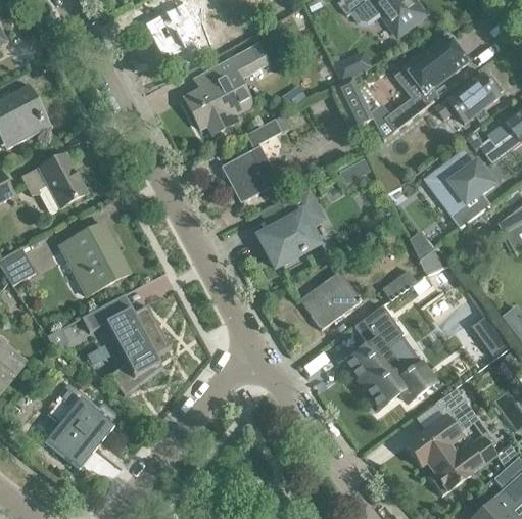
[(172,0),(179,11),(167,17),(163,12),(144,24),(163,59),(178,52),(180,55),(208,40),(196,16),(225,2),(224,0),(220,2),(219,0),(172,0)]
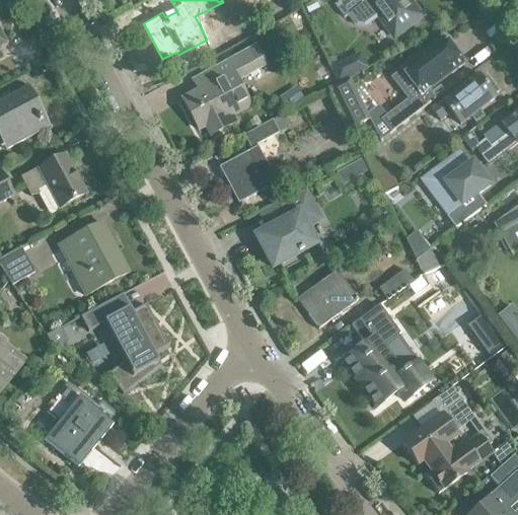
[(395,34),(423,14),(412,0),(339,0),(336,2),(346,15),(349,12),(357,23),(366,24),(380,14),(395,34)]
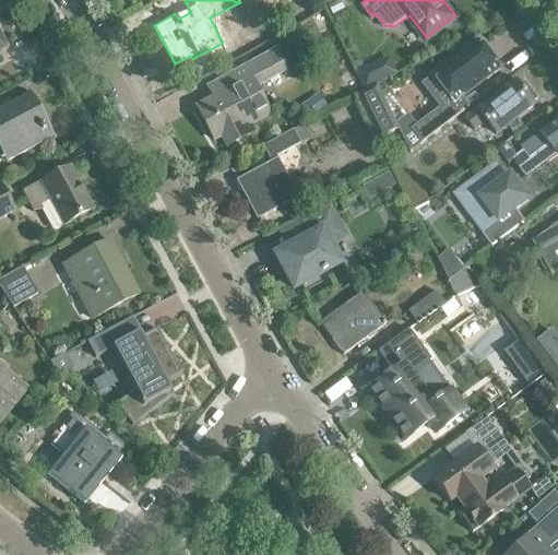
[(505,51),(531,33),(522,20),(495,39),(505,51)]
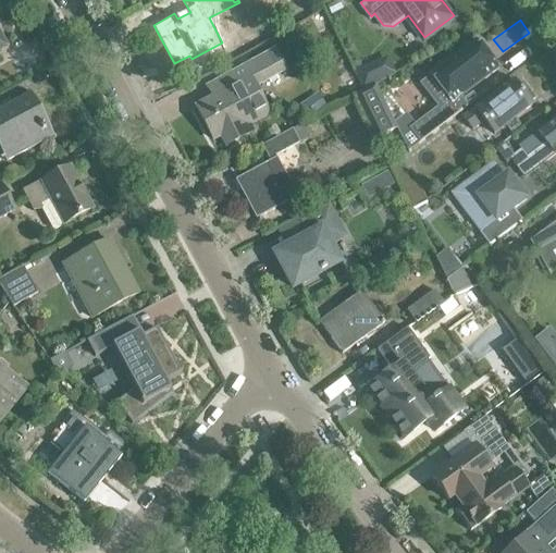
[(396,121),(398,125),(410,149),(423,139),(468,105),(460,95),(499,65),(479,38),(423,81),(442,105),(417,123),(416,122),(408,111),(396,121)]
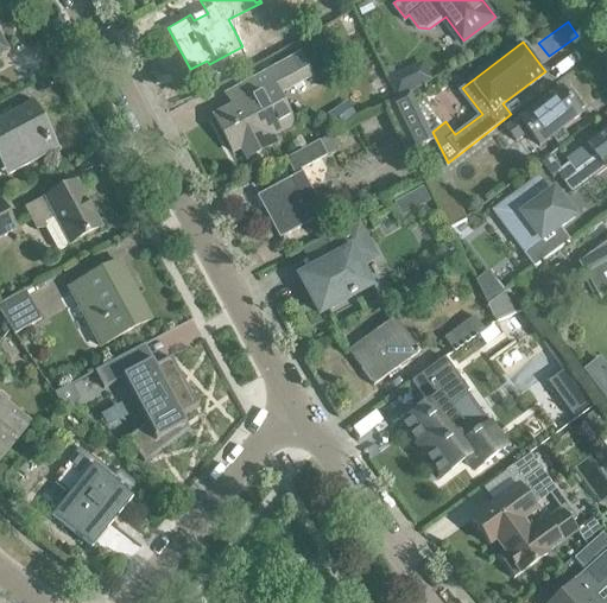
[(315,78),(301,51),(276,64),(248,80),(248,78),(234,87),(242,101),(234,106),(233,103),(214,113),(233,147),(241,144),(247,154),(267,144),(261,133),(271,128),(272,132),(293,120),(277,90),(286,86),(290,91),(315,78)]
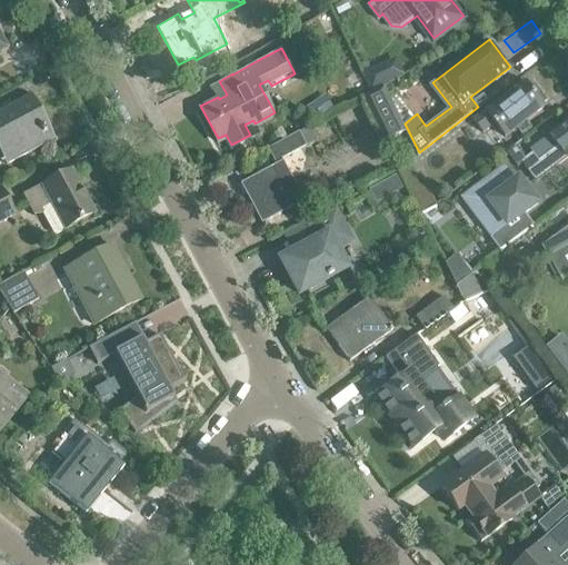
[(376,67),(366,71),(372,87),(389,80),(384,69),(376,67)]
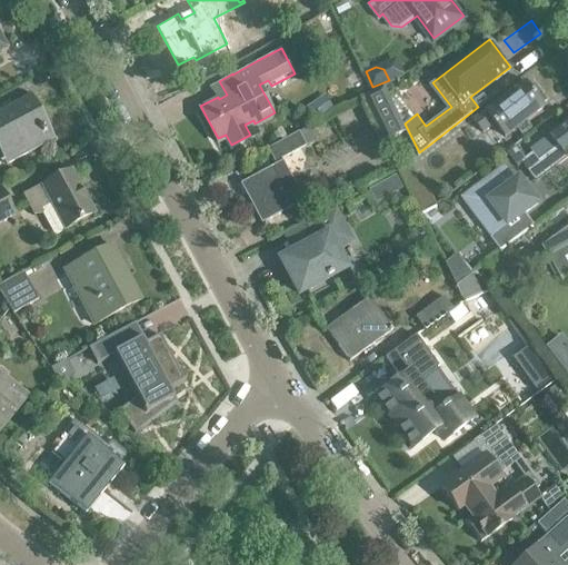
[(475,117),(484,130),(496,120),(507,134),(518,126),(519,127),(529,120),(528,118),(547,103),(544,99),(548,96),(536,80),(531,83),(529,80),(505,99),(502,96),(475,117)]
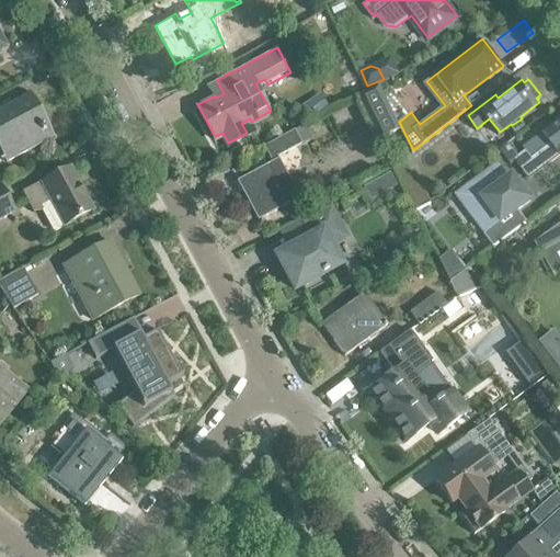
[(379,82),(360,93),(380,136),(401,126),(379,82)]
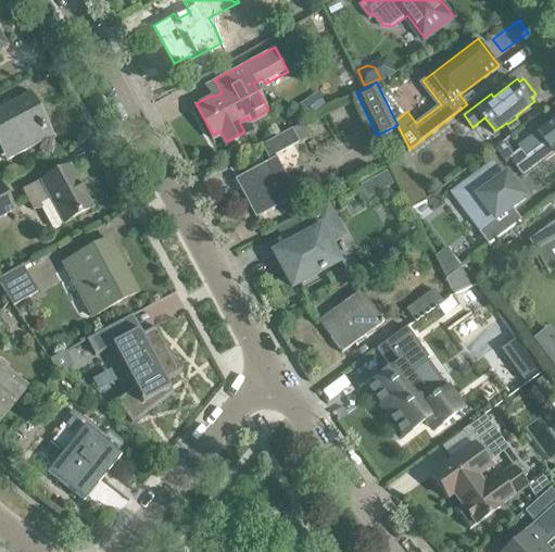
[(53,132),(30,89),(0,104),(0,145),(7,157),(53,132)]
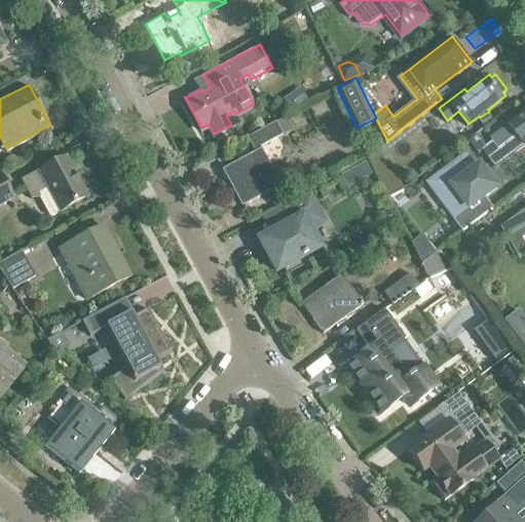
[(292,96),(286,99),(292,109),(301,104),(298,98),(292,96)]
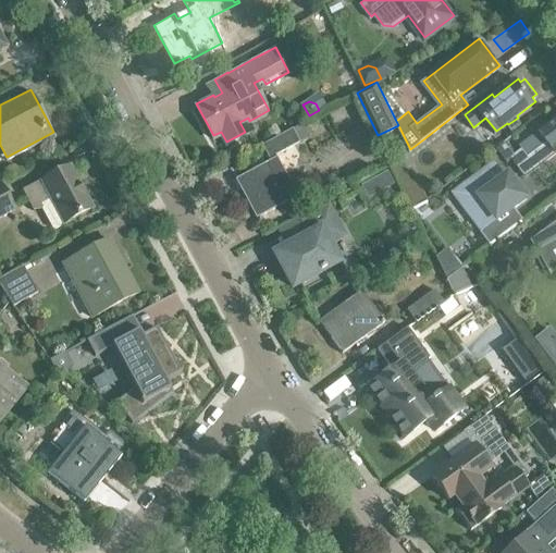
[(541,124),(542,126),(540,128),(548,139),(528,155),(523,148),(513,157),(526,174),(555,150),(555,115),(550,121),(547,119),(541,124)]
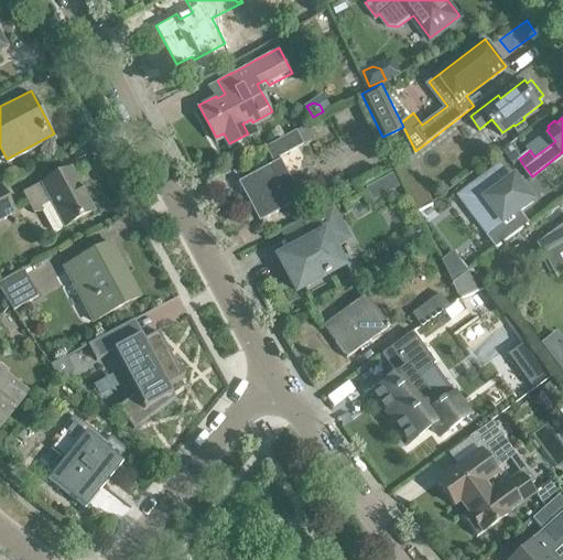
[(279,154),(303,141),(314,136),(307,122),(266,144),(273,160),(238,179),(259,218),(301,195),(279,154)]
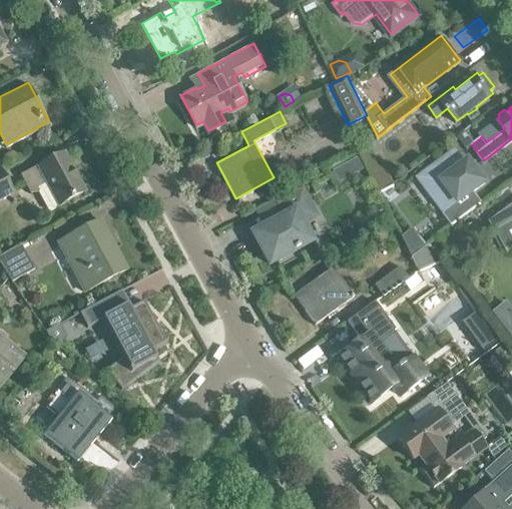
[(392,183),(377,153),(371,141),(359,147),(381,189),(392,183)]
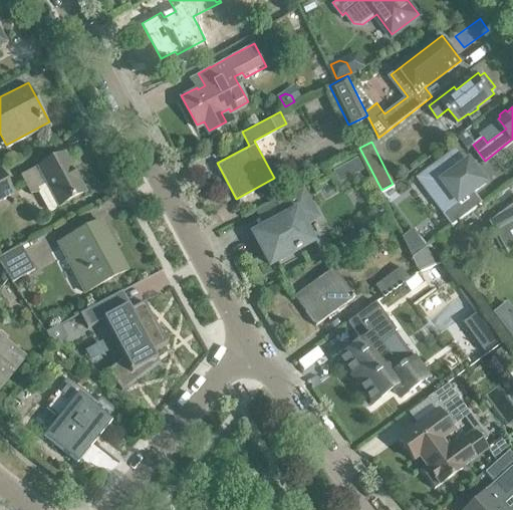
[(449,208),(444,212),(453,224),(483,201),(478,194),(477,194),(482,201),(476,205),(468,195),(486,181),(471,160),(468,162),(458,149),(441,162),(443,165),(438,170),(435,167),(422,176),(435,193),(437,192),(449,208)]
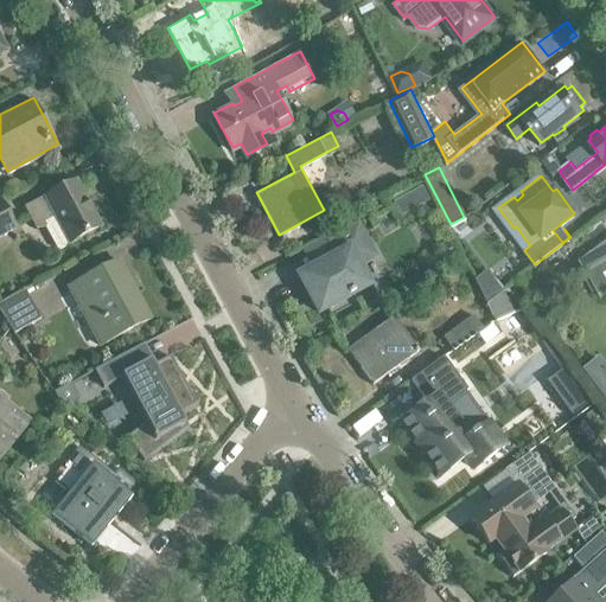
[(101,224),(76,178),(26,205),(37,224),(44,219),(58,247),(101,224)]
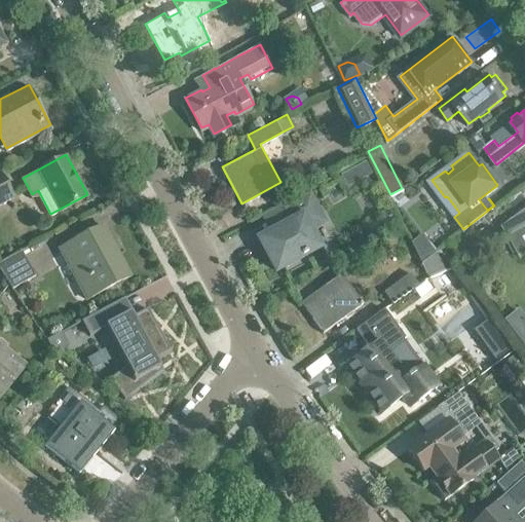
[(368,170),(364,161),(345,172),(349,180),(368,170)]
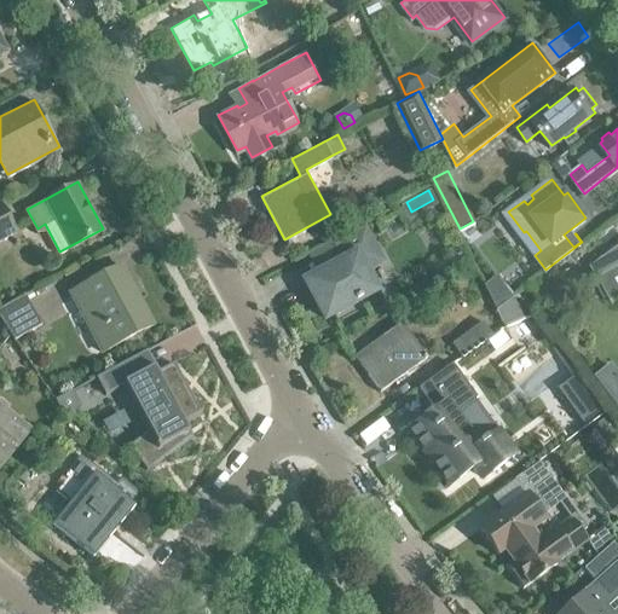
[(0,237),(16,230),(6,212),(1,201),(0,201),(0,237)]
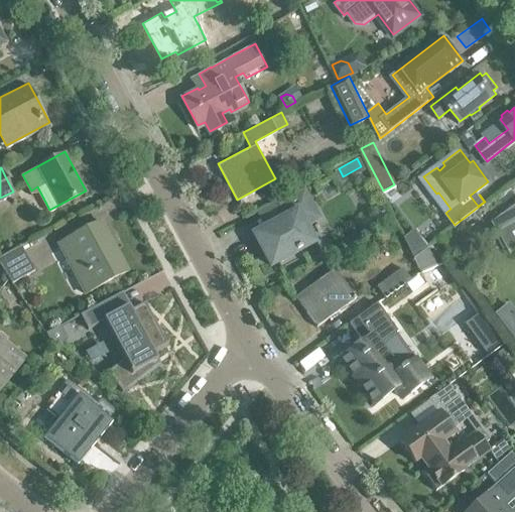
[(274,221),(254,232),(271,263),(281,257),(282,258),(297,250),(296,249),(313,240),(300,215),(313,208),(303,189),(268,209),(274,221)]
